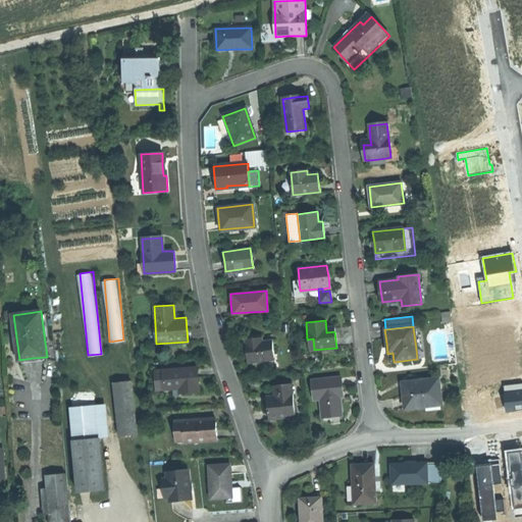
[(242,363),(269,359),(267,340),(256,341),(256,337),(240,340),(241,352),(242,363)]
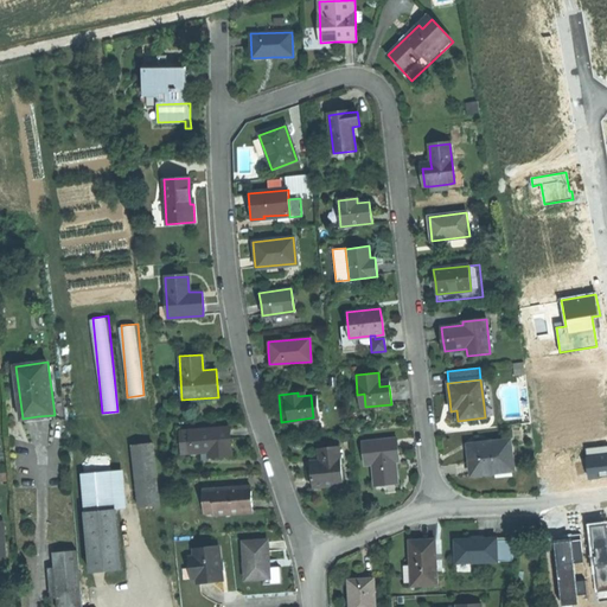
[(229,427),(189,430),(190,452),(209,451),(210,457),(231,454),(230,440),(229,427)]
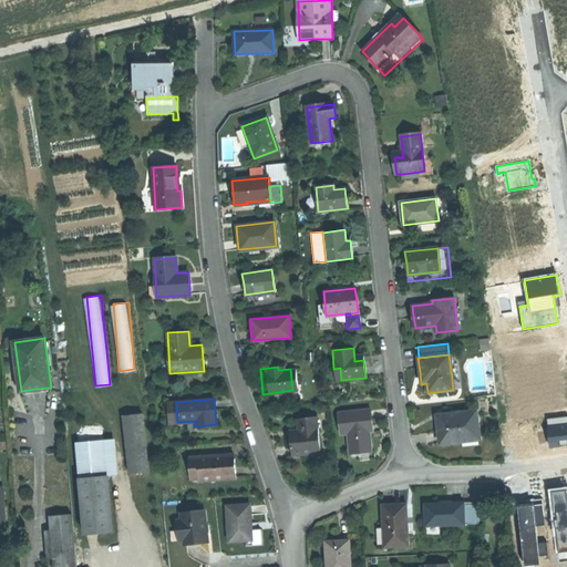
[(372,423),(371,410),(339,413),(341,435),(348,434),(350,453),(358,453),(357,449),(370,447),(369,433),(373,432),(372,423)]
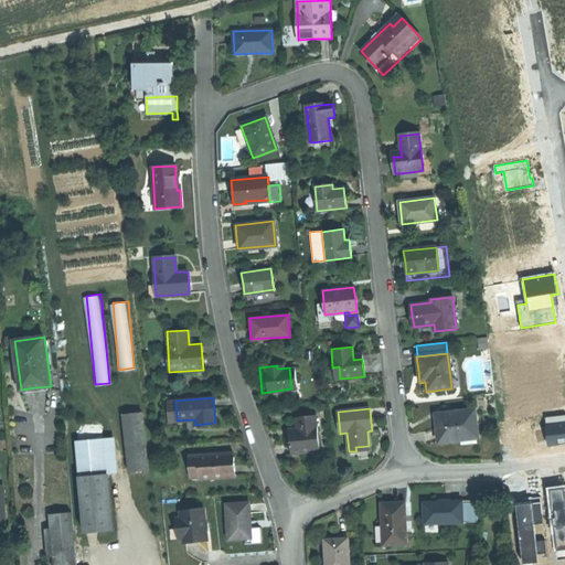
[(437,429),(438,443),(478,438),(475,409),(449,413),(449,414),(435,416),(437,429)]
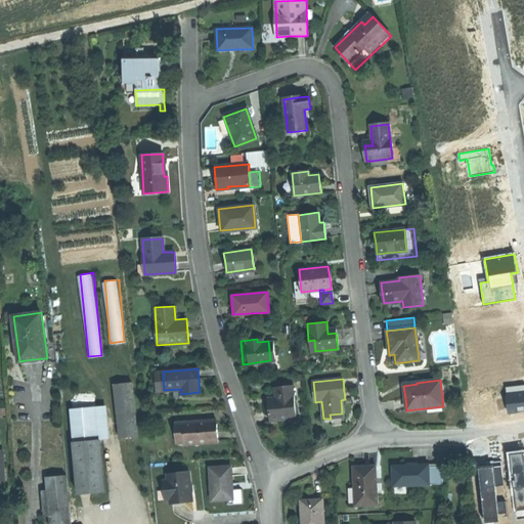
[(135,381),(111,383),(116,437),(140,435),(135,381)]
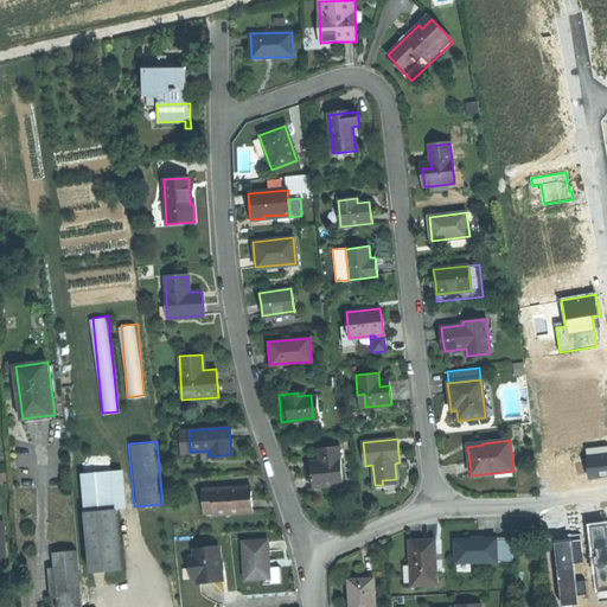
[(312,489),(343,485),(339,446),(317,448),(318,460),(308,461),(310,473),(312,489)]
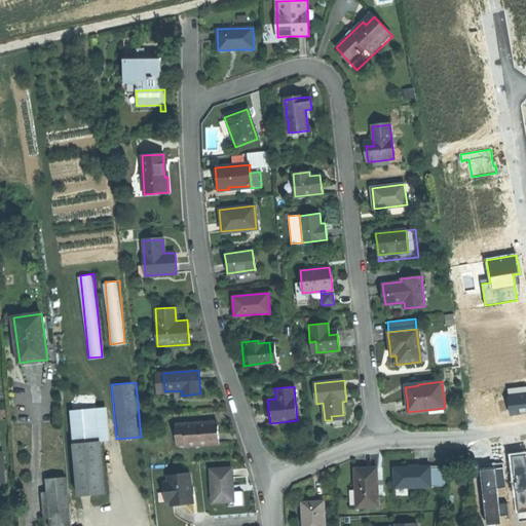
[(525,386),(508,389),(510,415),(525,413),(525,386)]
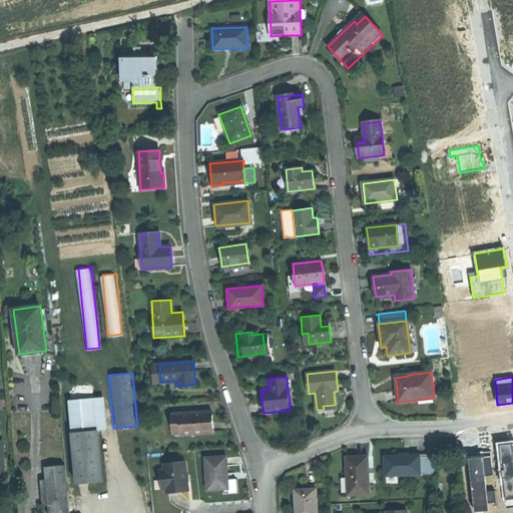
[(68,401),(71,433),(95,431),(92,399),(68,401)]
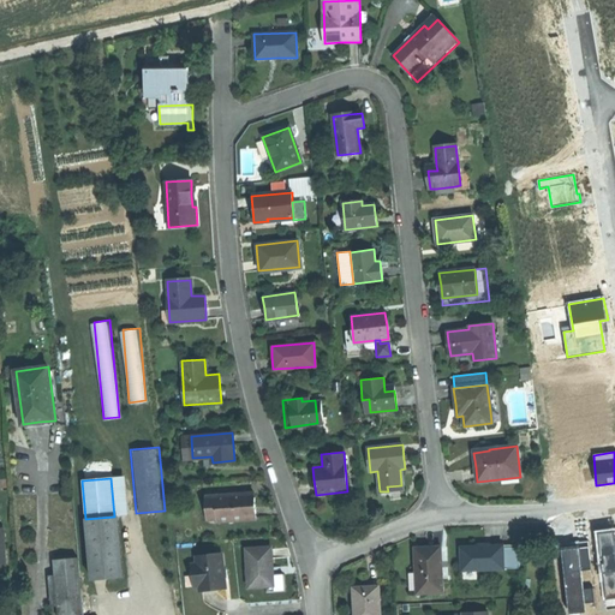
[(254,493),(206,496),(207,519),(216,519),(218,521),(256,518),(255,508),(254,493)]
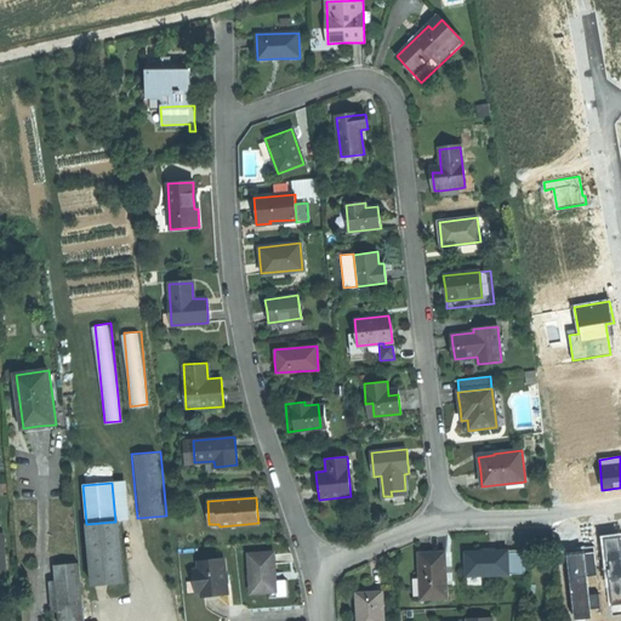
[(86,524),(89,562),(91,562),(93,586),(125,584),(123,557),(120,557),(118,520),(115,522),(86,524)]
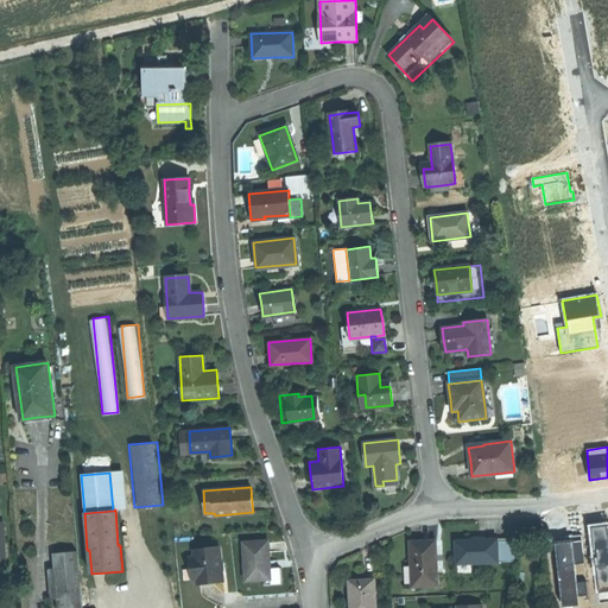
[(607,523),(588,525),(595,593),(607,590),(607,523)]
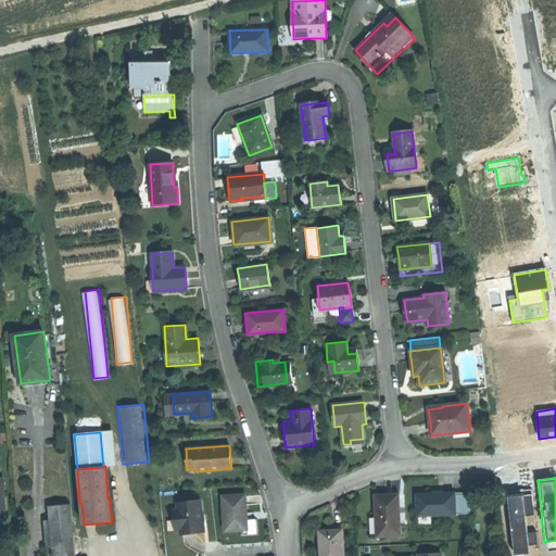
[(495,489),(494,481),(489,482),(481,482),(482,491),(495,489)]
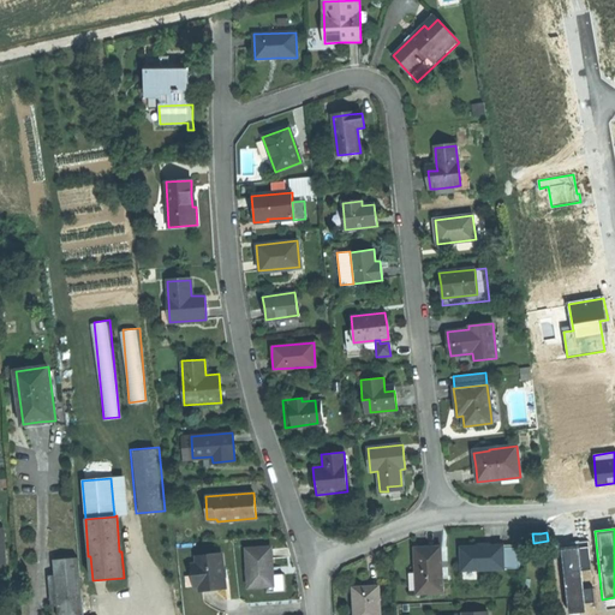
[(415,548),(417,592),(442,591),(440,547),(428,547),(415,548)]
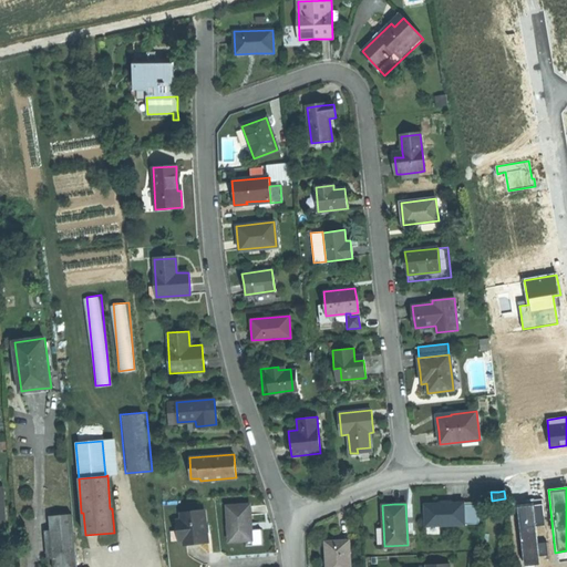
[(424,524),(463,524),(463,505),(463,504),(445,504),(424,504),(424,524)]
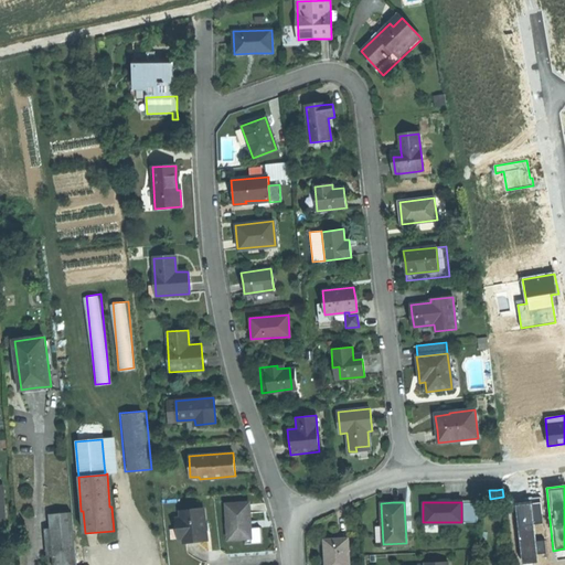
[(249,521),(249,503),(226,503),(227,539),(249,539),(249,521)]
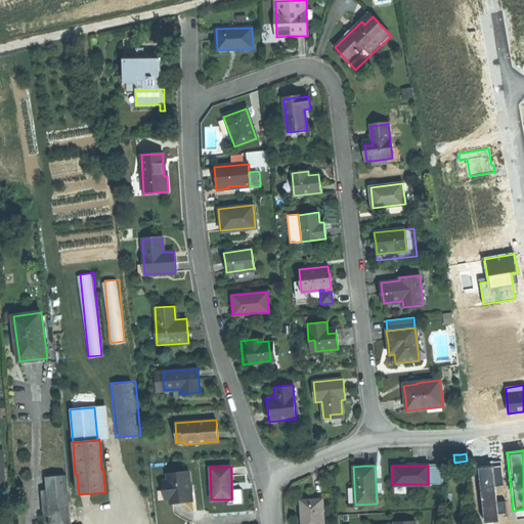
[(444,467),(428,467),(428,484),(441,485),(444,467)]
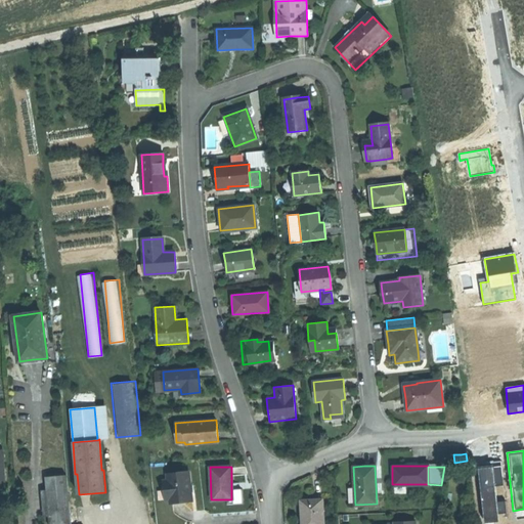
[(501,467),(479,469),(485,522),(497,521),(497,515),(507,514),(505,500),(497,501),(495,485),(504,484),(501,467)]
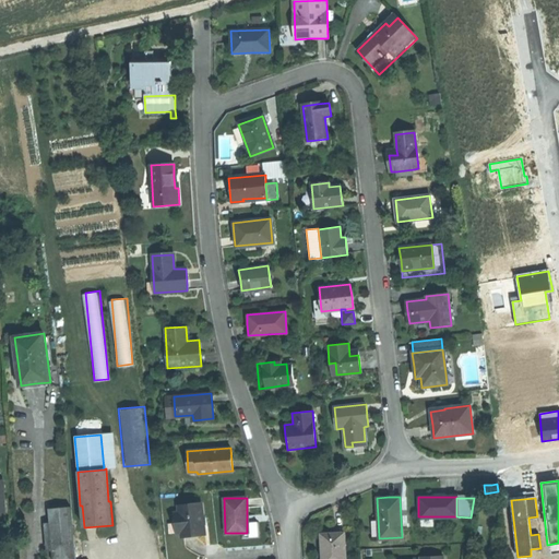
[(204,533),(201,502),(178,504),(178,512),(174,512),(176,532),(180,531),(180,535),(190,534),(195,533),(204,533)]
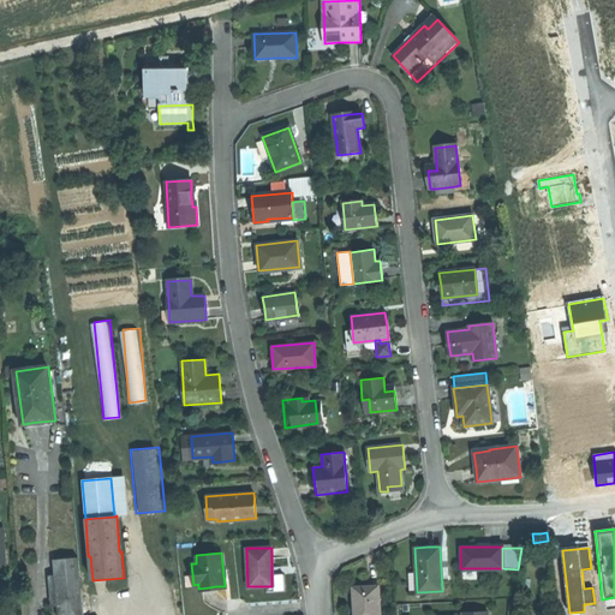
[(59,614),(83,614),(78,559),(54,561),(59,614)]
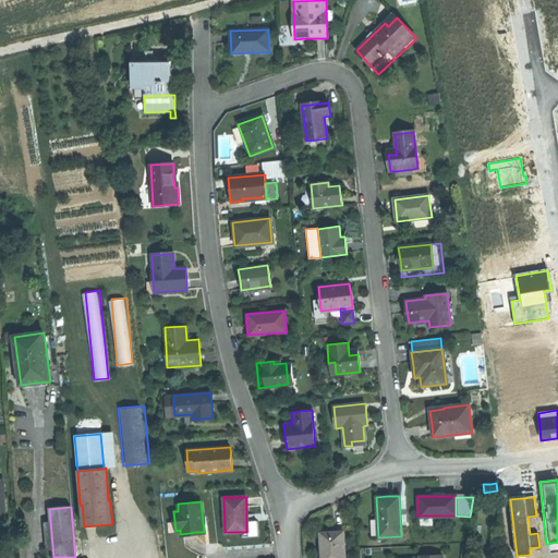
[(320,557),(344,557),(343,531),(319,532),(320,546),(320,557)]
